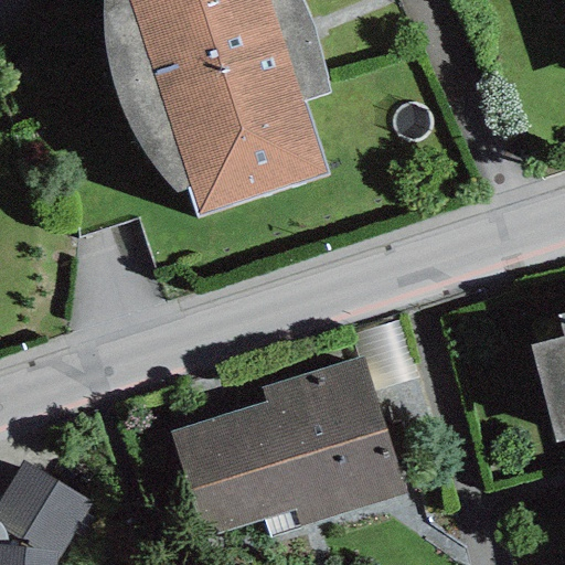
[(103,0),(103,13),(107,51),(124,112),(141,146),(177,190),(188,188),(196,213),(327,167),(302,97),(330,92),(313,20),(302,0),(103,0)]
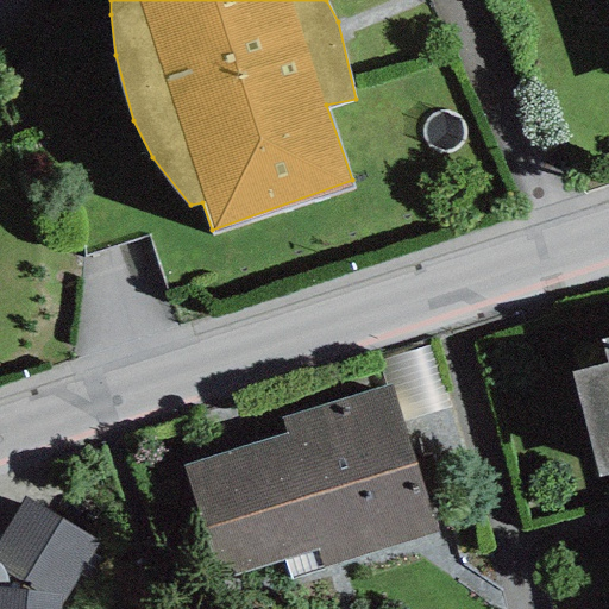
[(608,332),(601,334),(607,357),(571,366),(597,471),(608,468),(608,332)]
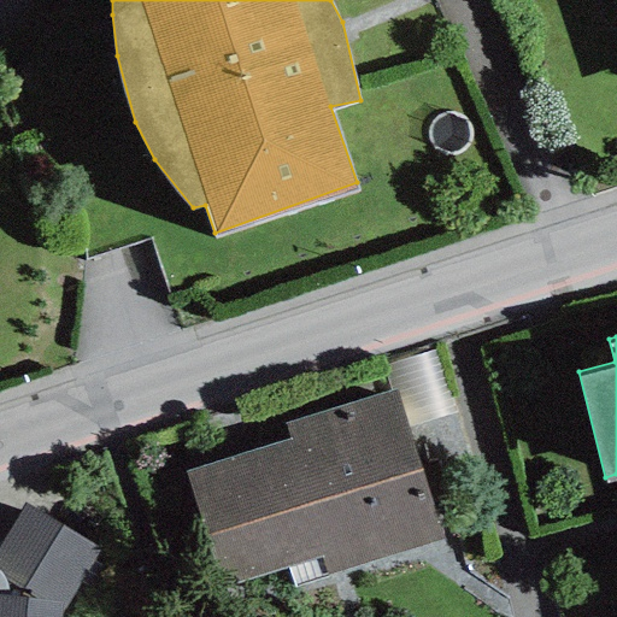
[(394,387),(285,421),(289,436),(186,468),(221,581),(321,551),(327,574),(441,539),(394,387)]
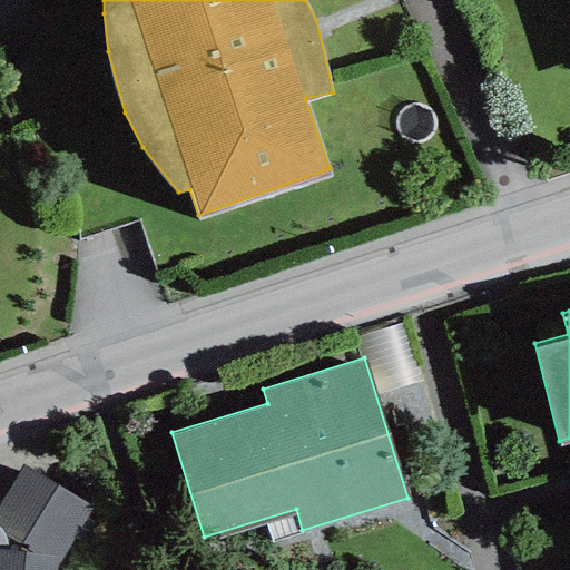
[(20,461),(0,495),(0,520),(55,552),(86,500),(20,461)]
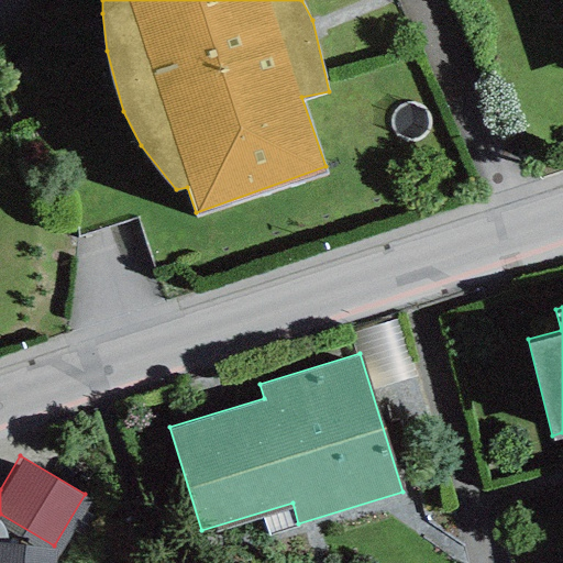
[(0,562),(52,562),(54,545),(2,540),(2,531),(1,525),(0,522),(0,562)]
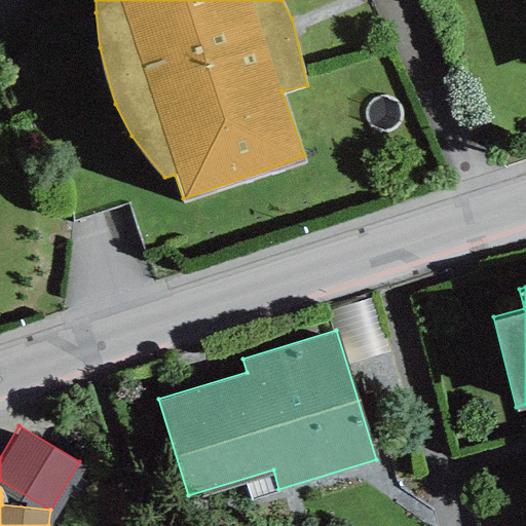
All buildings are outlined.
